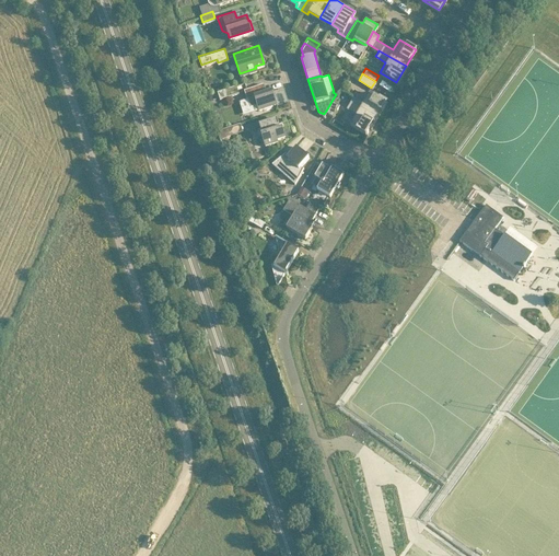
[(265,90),(263,81),(243,88),(246,96),(247,96),(249,104),(256,103),(257,107),(276,102),(271,88),(265,90)]
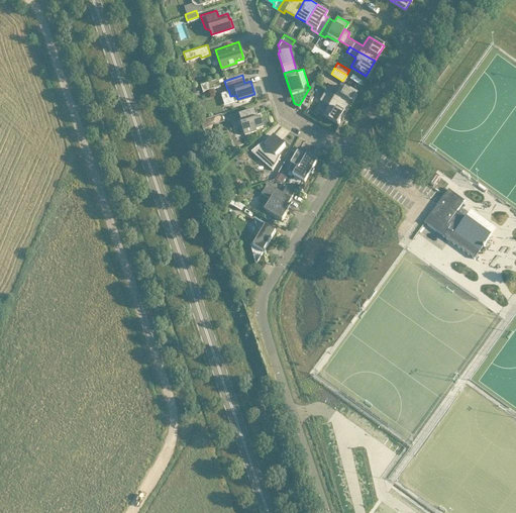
[(220,84),(217,77),(200,83),(202,89),(220,84)]
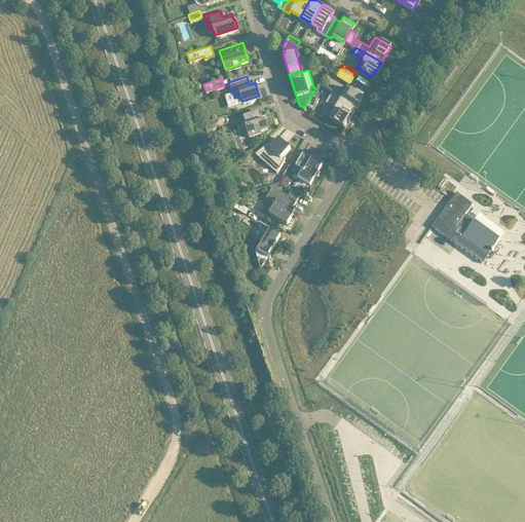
[(332,88),(330,91),(328,95),(353,109),(362,94),(346,84),(341,94),(332,88)]
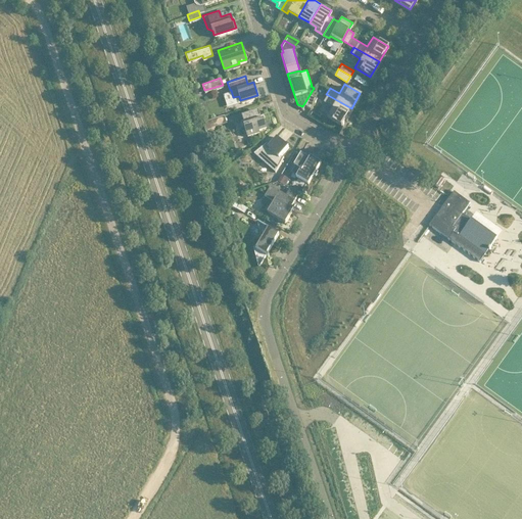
[(316,96),(311,93),(304,103),(310,106),(316,96)]
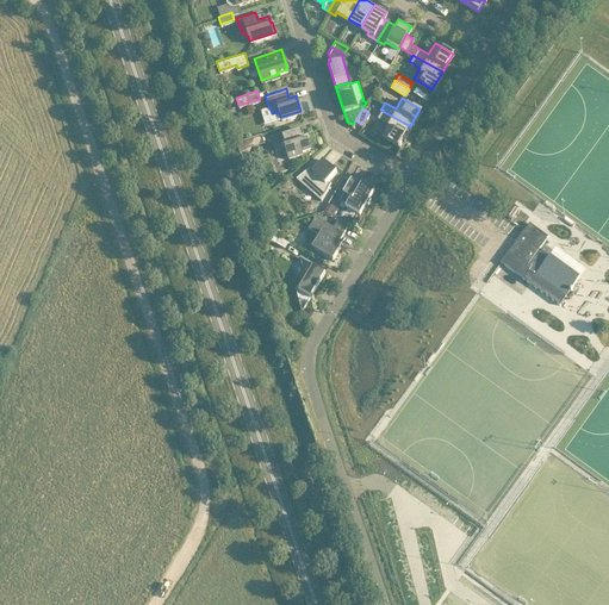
[(381,133),(399,144),(410,126),(380,110),(377,116),(387,123),(381,133)]
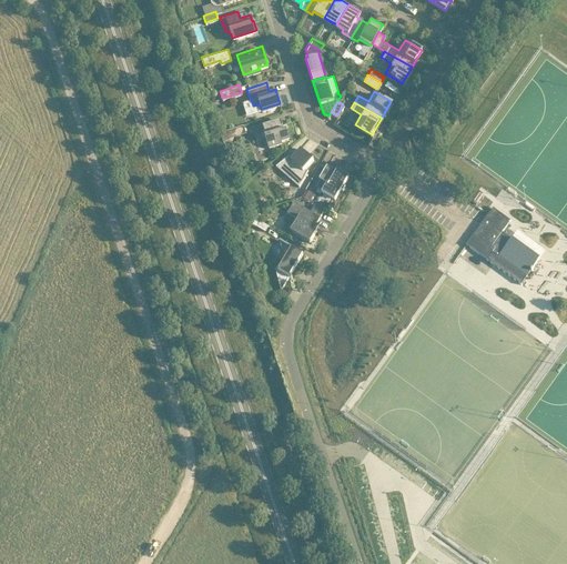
[(282,123),(280,118),(262,123),(265,134),(264,134),(267,145),(281,141),(281,139),(289,137),(286,128),(286,127),(287,126),(286,124),(285,123),(284,123),(282,123)]
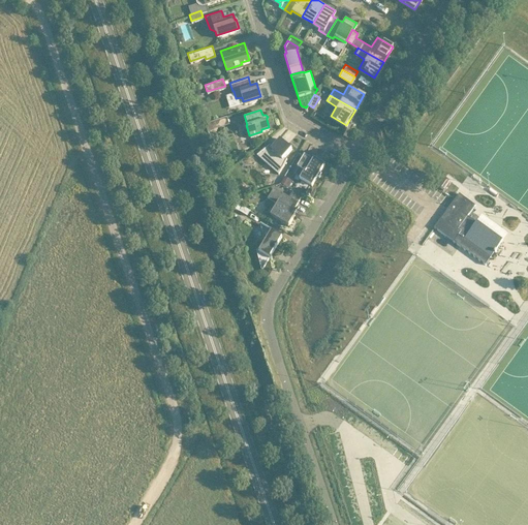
[(226,114),(205,121),(207,129),(217,126),(228,122),(226,114)]
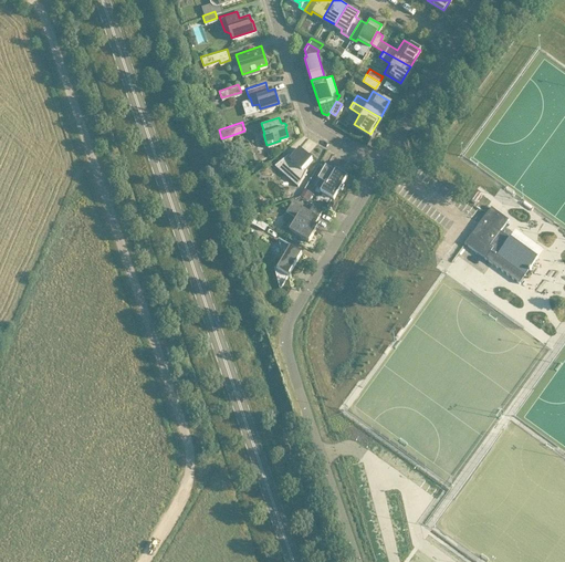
[(288,152),(280,159),(274,163),(297,184),(306,168),(305,167),(305,168),(303,166),(312,156),(299,145),(291,155),(289,153),(288,152)]
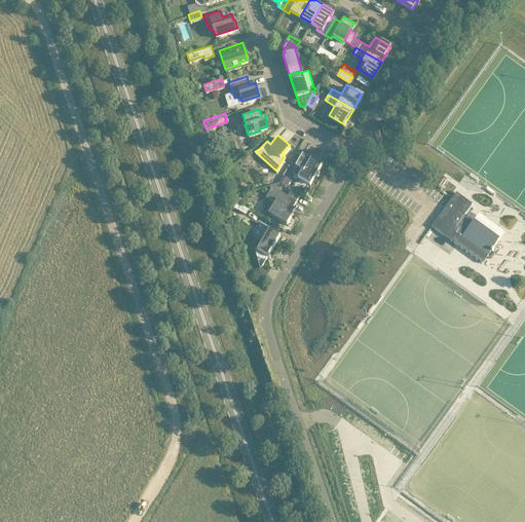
[(310,156),(301,151),(295,162),(296,163),(292,171),(298,174),(297,176),(309,183),(322,161),(311,155),(310,156)]
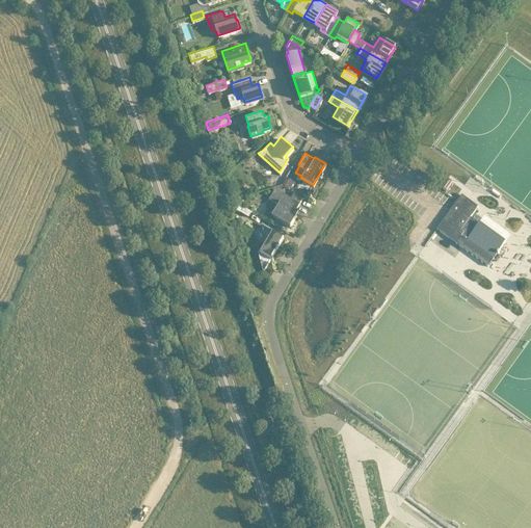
[(443,181),(440,185),(445,188),(448,184),(451,180),(447,176),(443,181)]
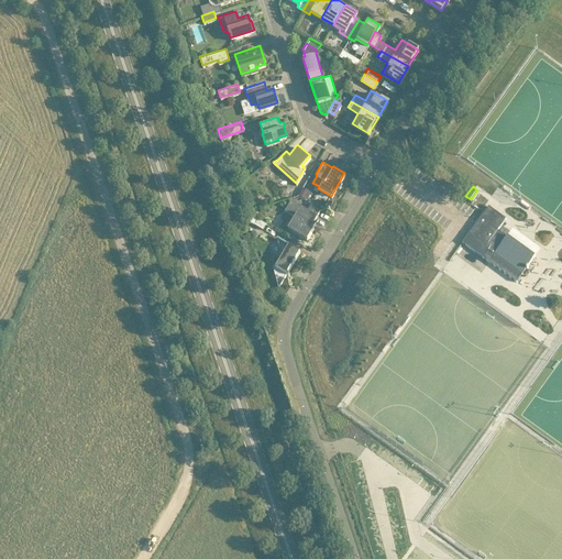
[(294,215),(287,227),(306,238),(313,226),(310,225),(316,214),(317,214),(317,212),(290,197),(284,208),(294,215)]
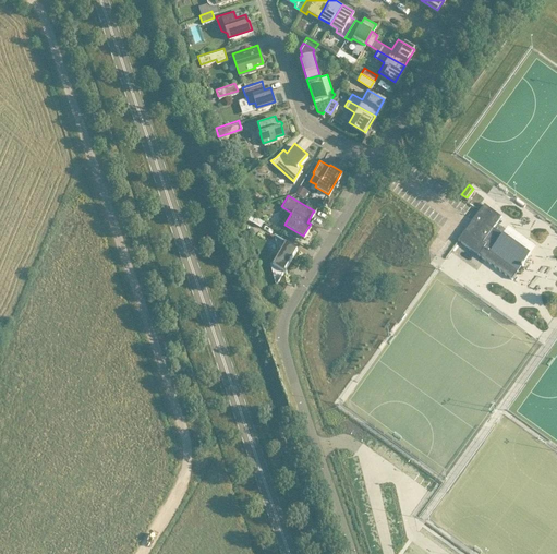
[(500,214),(483,201),(457,237),(511,276),(520,264),(521,264),(523,262),(522,262),(530,251),(501,231),(501,232),(492,226),(500,214)]
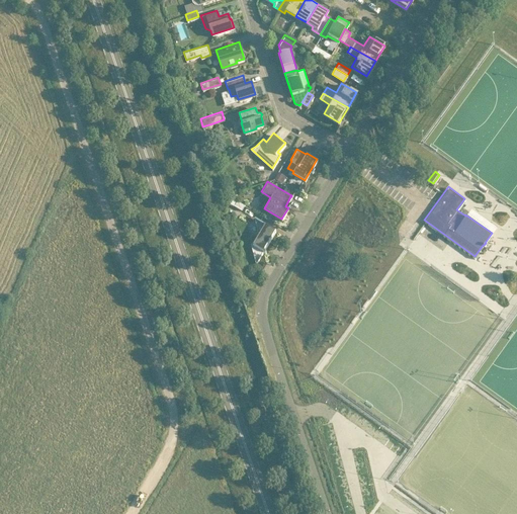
[(228,200),(241,208),(244,203),(226,192),(225,193),(228,200)]
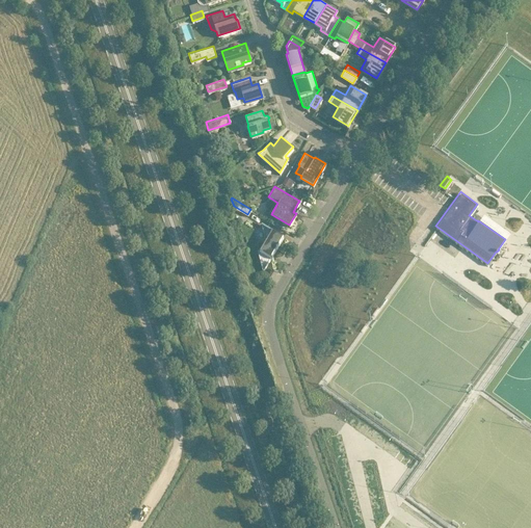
[(258,248),(257,248),(262,269),(270,257),(272,258),(270,256),(283,235),(261,222),(261,223),(265,239),(259,249),(258,248)]
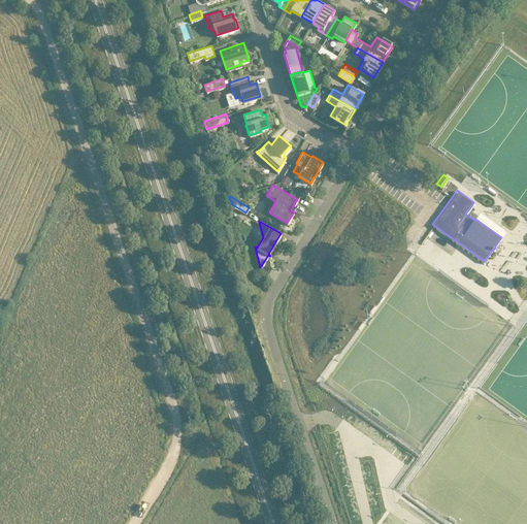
[(506,229),(490,257),(500,263),(517,235),(506,229)]
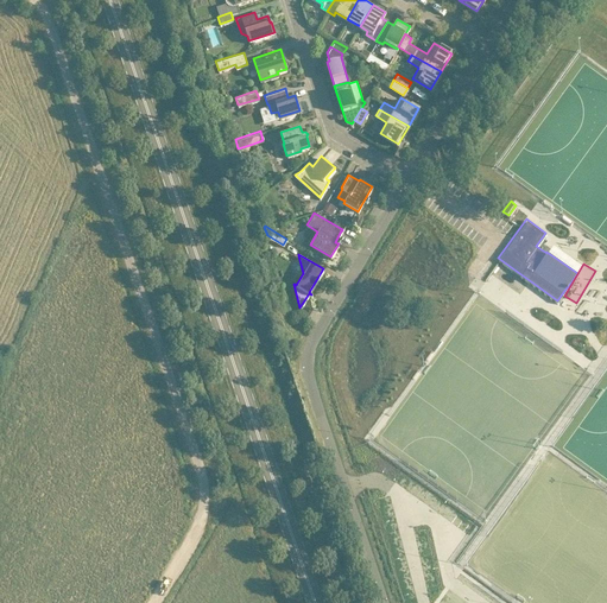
[(581,318),(586,311),(579,306),(574,313),(581,318)]
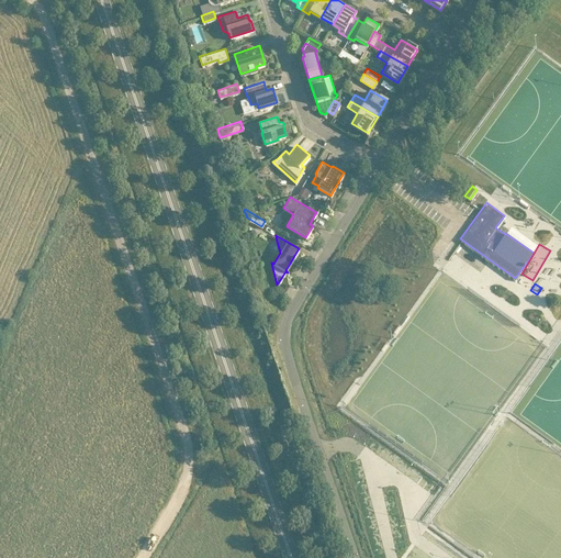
[(491,291),(486,297),(496,303),(501,298),(491,291)]
